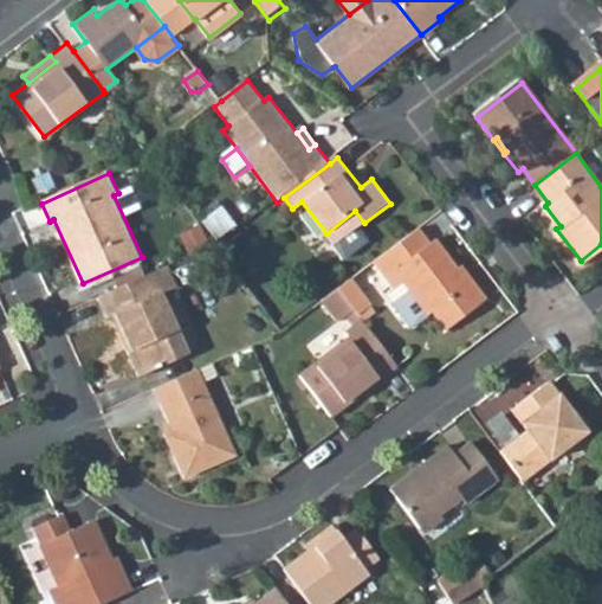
[(421,230),(374,265),(394,291),(387,297),(412,329),(433,313),(446,329),(487,299),(461,265),(458,267),(437,238),(431,242),(421,230)]
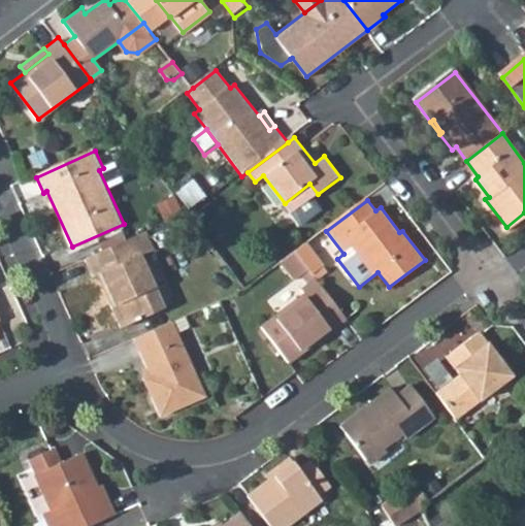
[(142,256),(155,251),(148,233),(135,238),(142,256)]
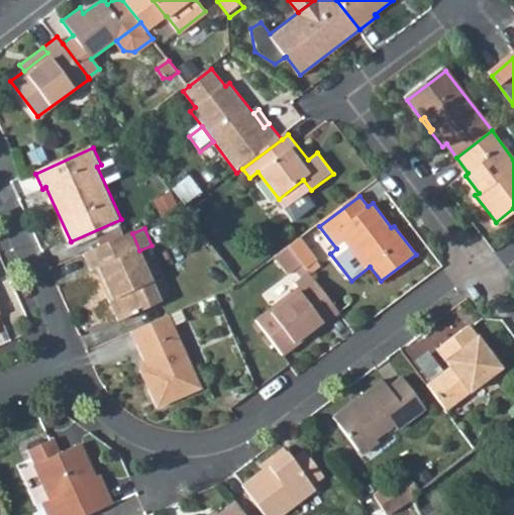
[(118,321),(162,303),(139,250),(132,233),(83,255),(90,272),(96,270),(118,321)]
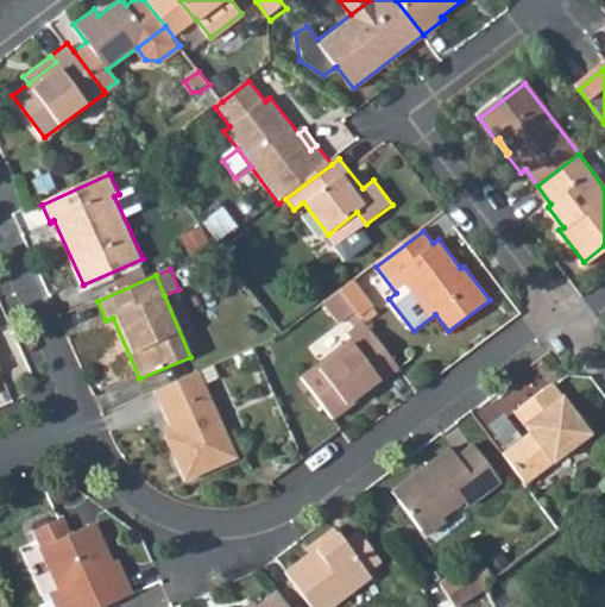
[(358,281),(342,292),(359,313),(361,317),(377,306),(358,281)]
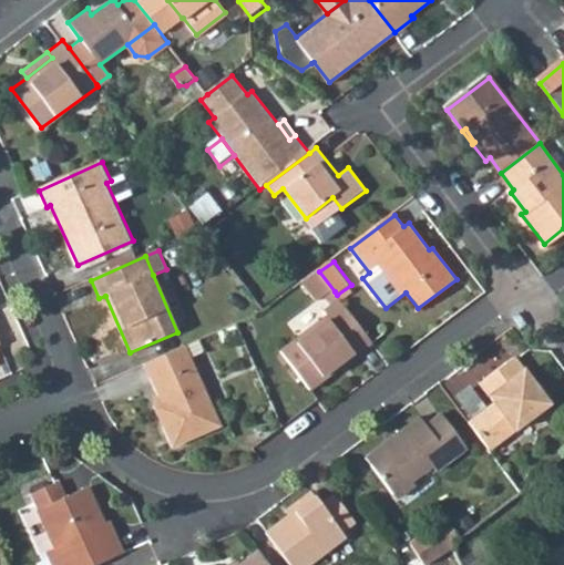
[(319,271),(305,283),(319,304),(328,297),(335,291),(319,271)]
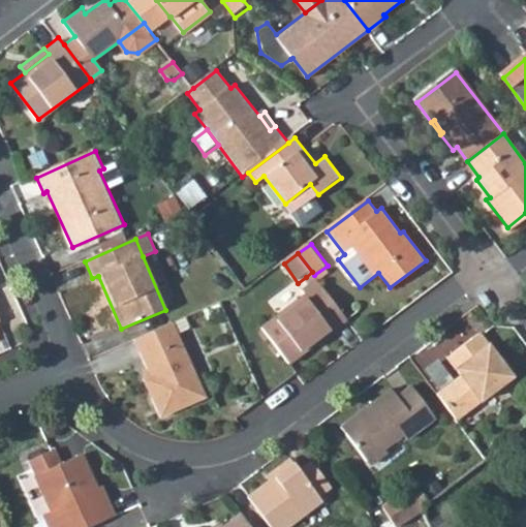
[(314,275),(312,272),(306,277),(310,282),(316,277),(314,275)]
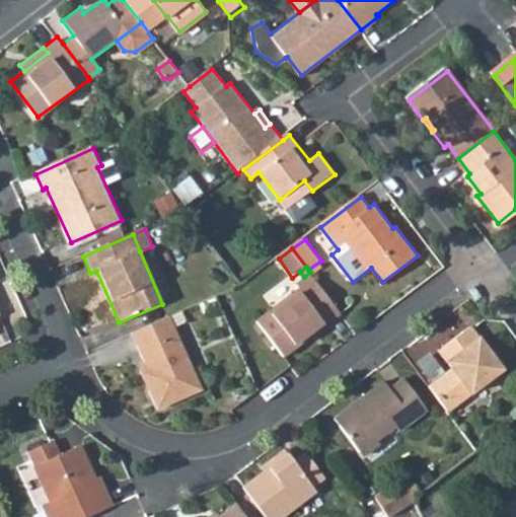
[(304,277),(295,283),(299,289),(258,319),(285,356),(341,314),(310,272),(304,277)]
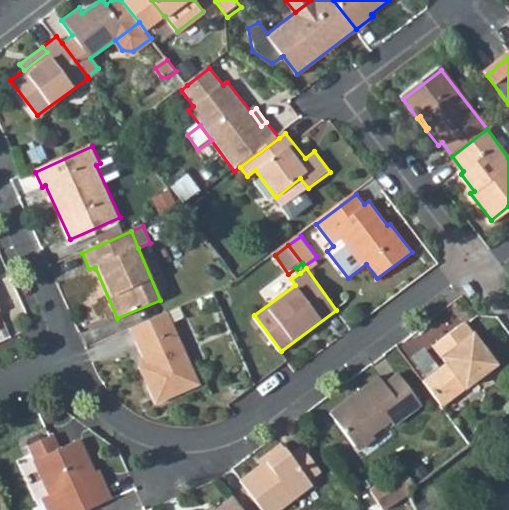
[(154,405),(200,386),(168,313),(129,330),(144,366),(138,369),(154,405)]
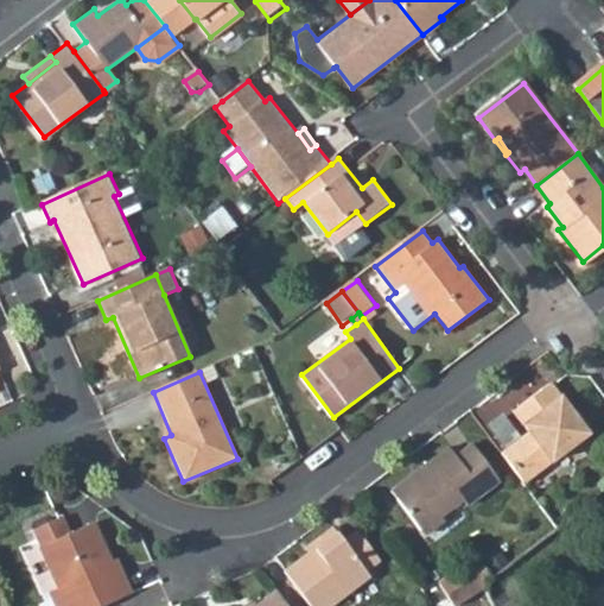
[(525,479),(587,431),(550,380),(527,397),(536,409),(519,422),(526,431),(519,436),(502,448),(525,479)]
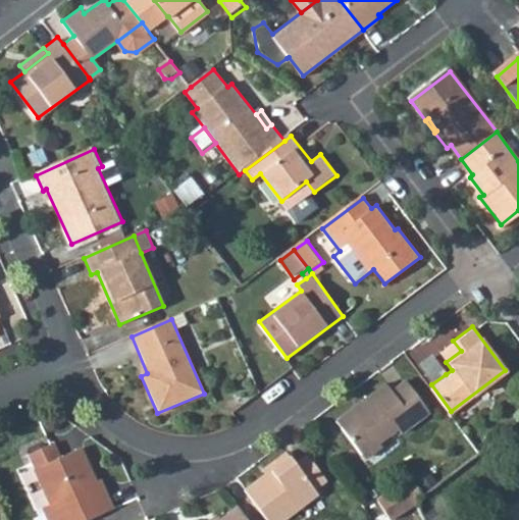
[(446,362),(461,351),(453,341),(437,352),(446,362)]
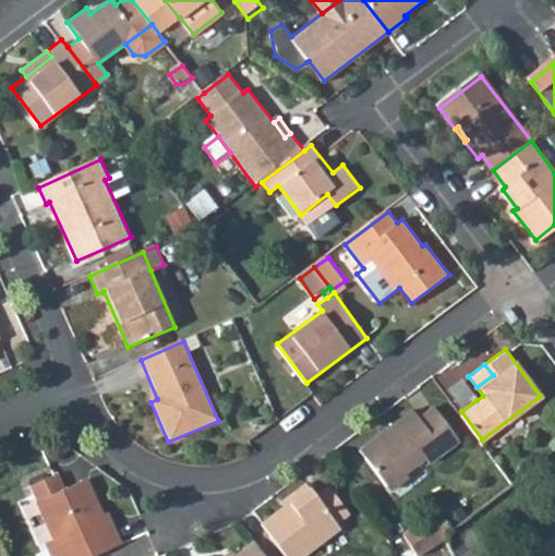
[(445,389),(461,411),(477,400),(460,377),(445,389)]
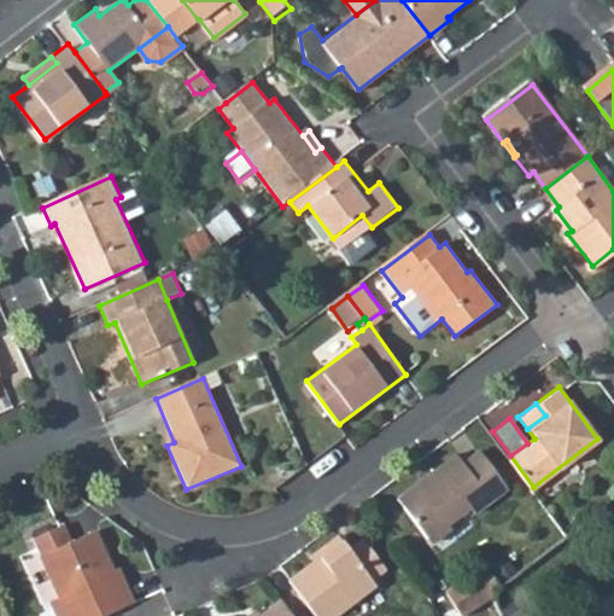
[(456,451),(398,495),(430,538),(451,522),(474,504),(479,511),(508,488),(478,448),(463,460),(456,451)]
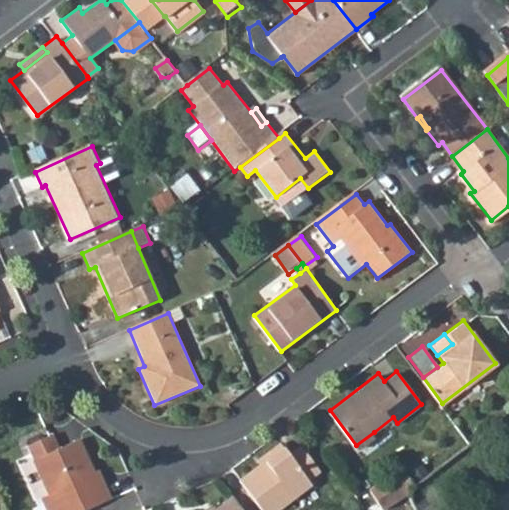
[(374,432),(356,445),(360,450),(378,437),(374,432)]
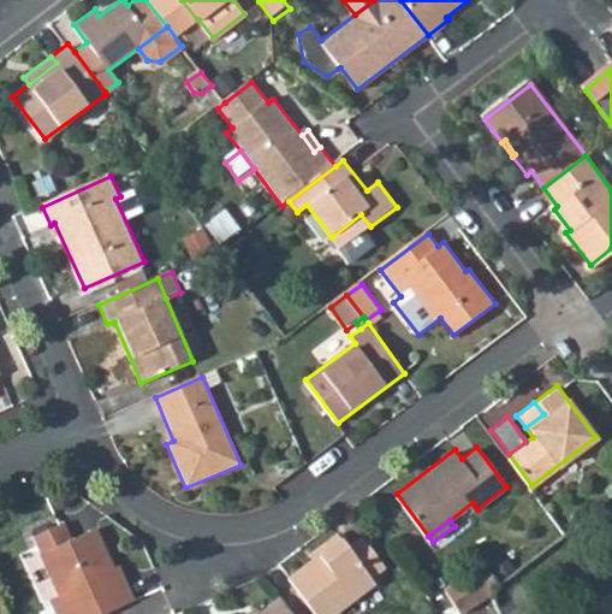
[(113,613),(137,603),(120,566),(113,570),(96,530),(69,542),(61,525),(30,538),(39,555),(58,600),(49,603),(54,613),(113,613)]
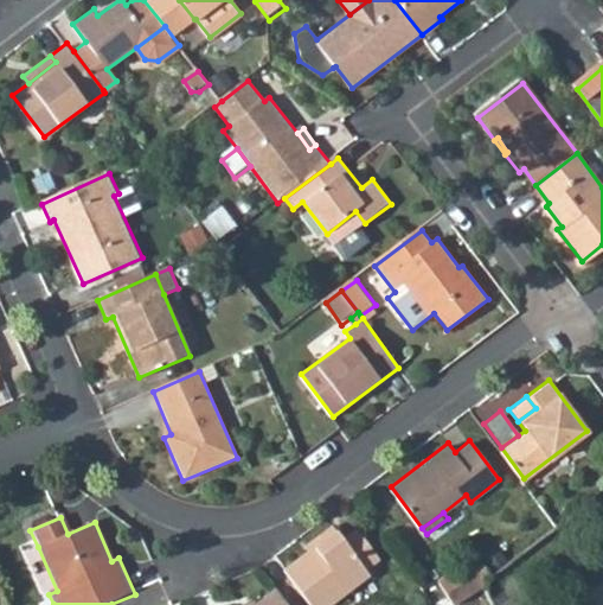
[(335,528),(331,522),(301,545),(306,549),(335,528)]
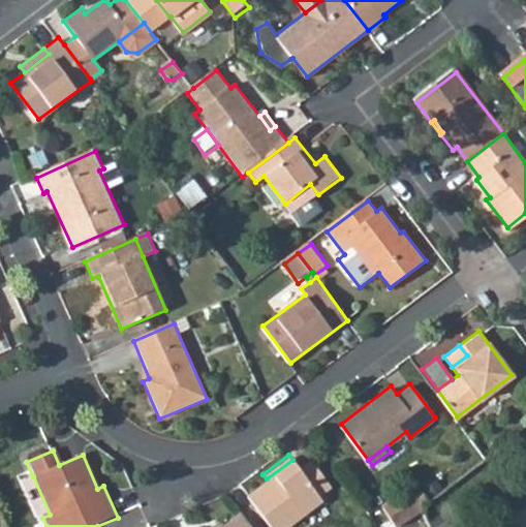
[(285,526),(321,499),(318,496),(331,486),(309,459),(299,467),(292,460),(267,478),(248,493),(273,526),(285,526)]
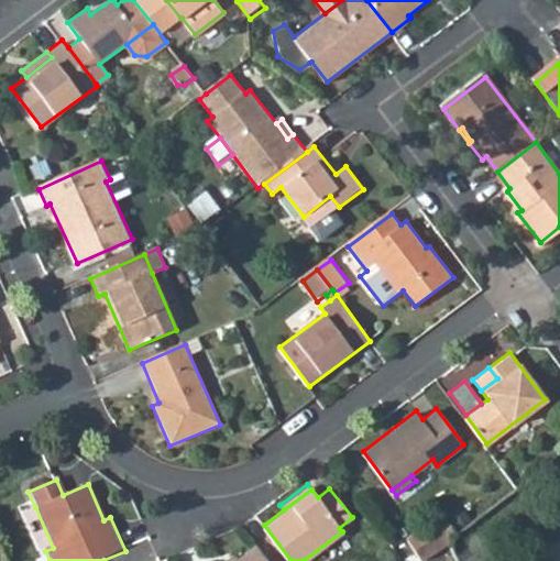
[(453,525),(451,523),(449,519),(445,518),(442,518),(437,519),(415,535),(427,556),(451,539),(454,535),(456,530),(454,528),(453,525)]
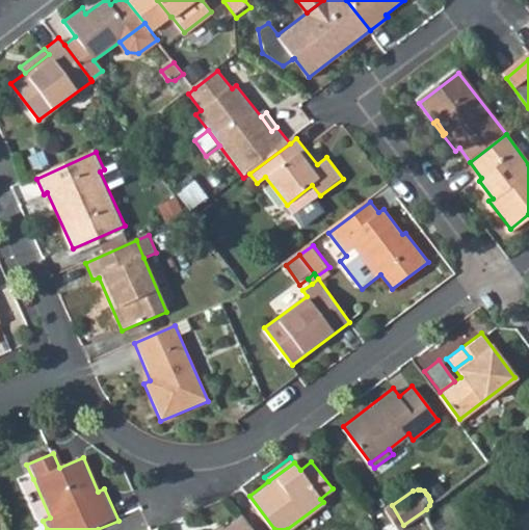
[(225,527),(221,529),(256,529),(243,512),(225,527)]
